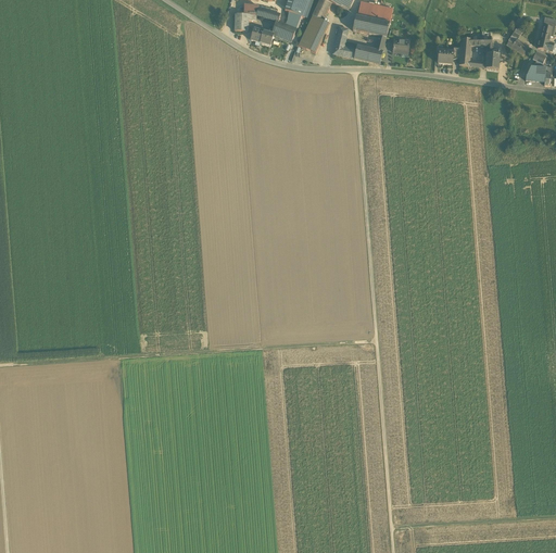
[(288,0),(285,9),(289,10),(302,14),(304,15),(310,0),(288,0)]
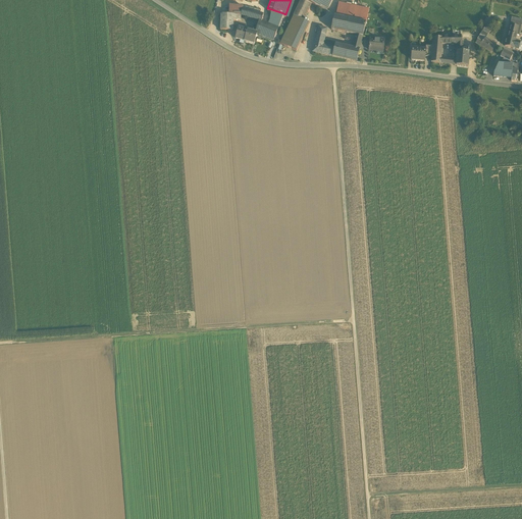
[(291,0),(285,14),(289,15),(294,0),(291,0)]
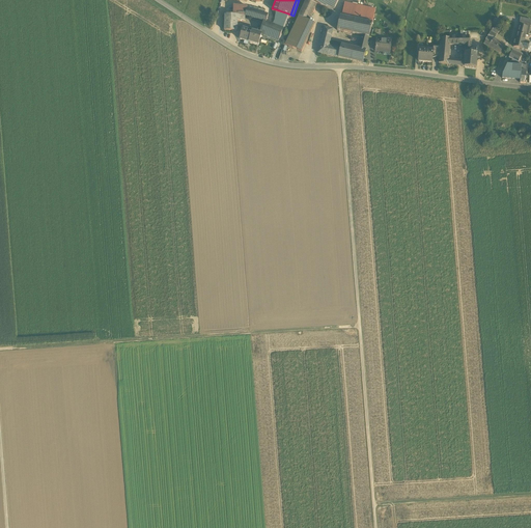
[(304,0),(299,12),(299,14),(308,18),(315,0),(304,0)]
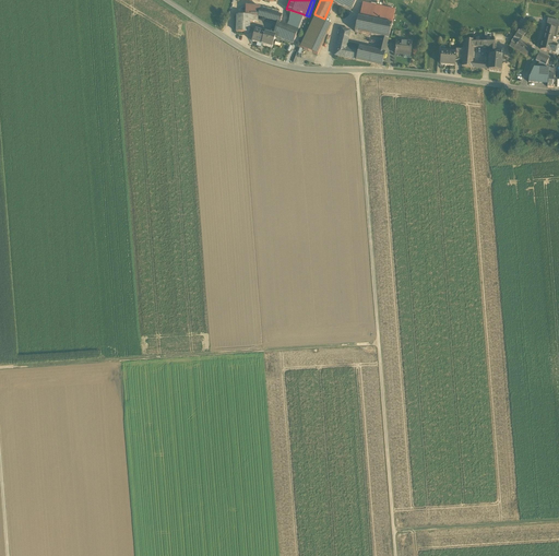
[(345,0),(342,6),(349,9),(354,0),(345,0)]
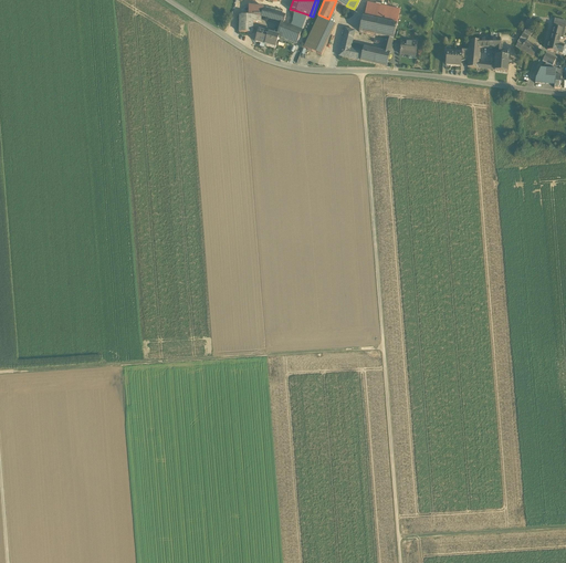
[(367,0),(364,14),(387,20),(397,22),(400,7),(367,0)]
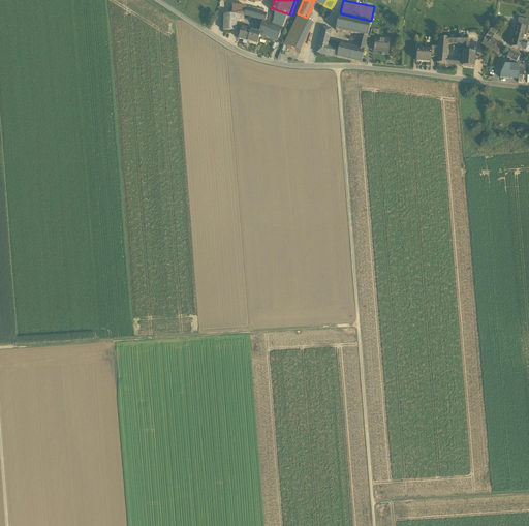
[(279,33),(287,13),(275,9),(273,22),(265,19),(267,12),(265,11),(265,10),(263,10),(262,11),(248,7),(248,4),(232,2),(232,12),(244,12),(246,13),(262,18),(259,28),(258,31),(260,31),(270,35),(272,30),(279,33)]
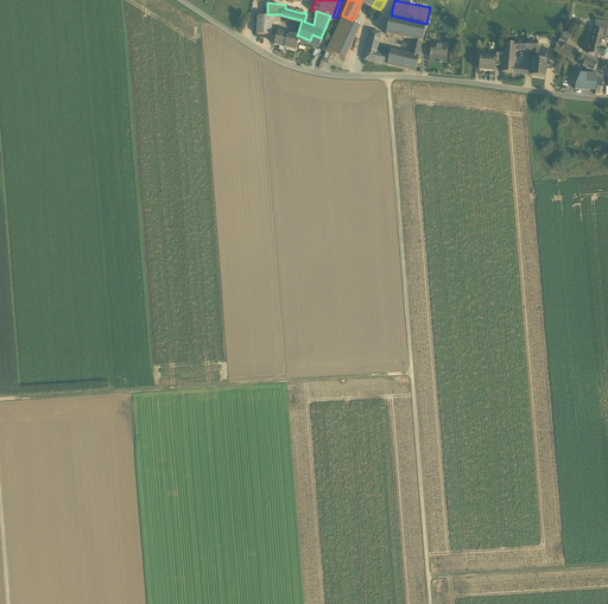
[(280,20),(280,14),(267,14),(258,13),(257,32),(271,32),(272,20),(280,20)]
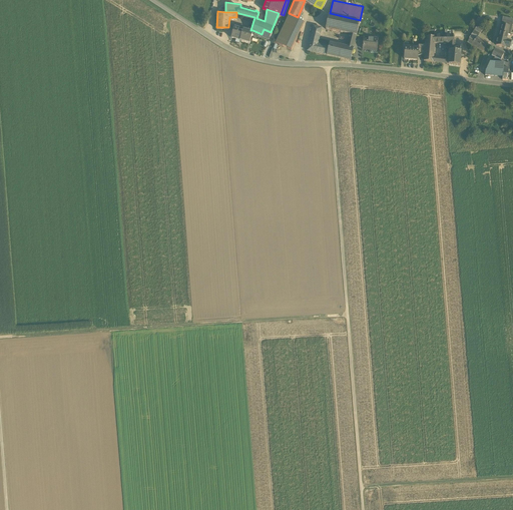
[(298,17),(289,13),(276,40),(292,47),(305,20),(298,17)]
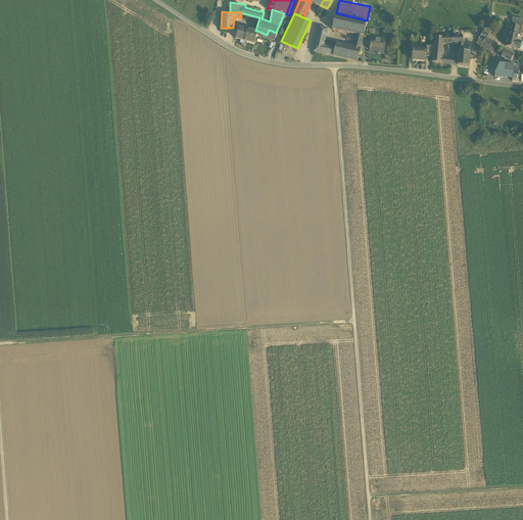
[(354,32),(358,18),(336,13),(335,13),(332,27),(354,32)]
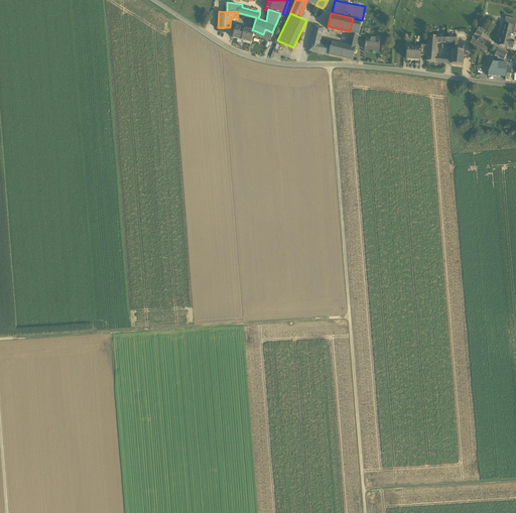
[(515,16),(506,14),(505,18),(504,21),(515,24),(515,20),(515,19),(515,16)]
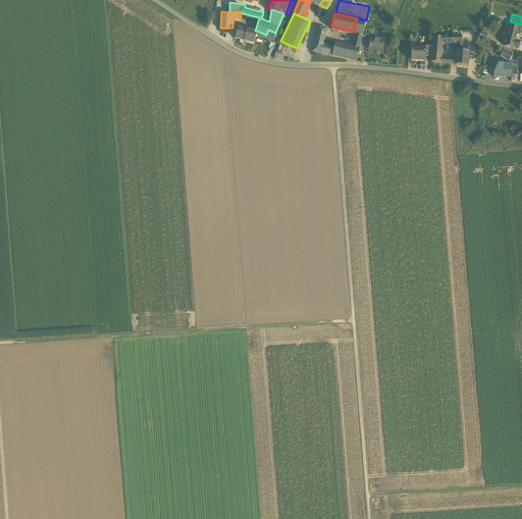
[(354,39),(361,41),(366,20),(357,18),(354,32),(355,32),(355,33),(355,34),(354,39)]
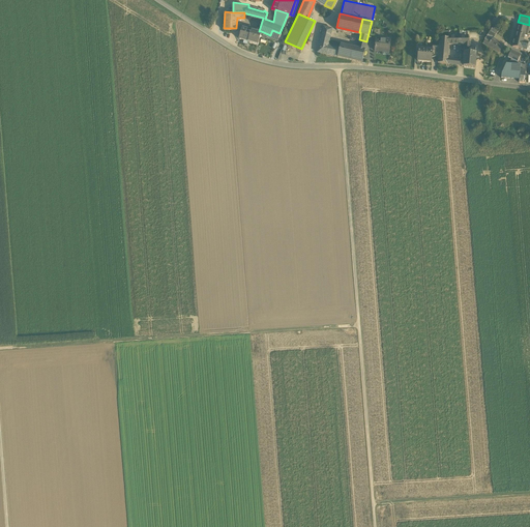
[(514,35),(523,38),(525,32),(527,33),(529,25),(518,22),(514,35)]
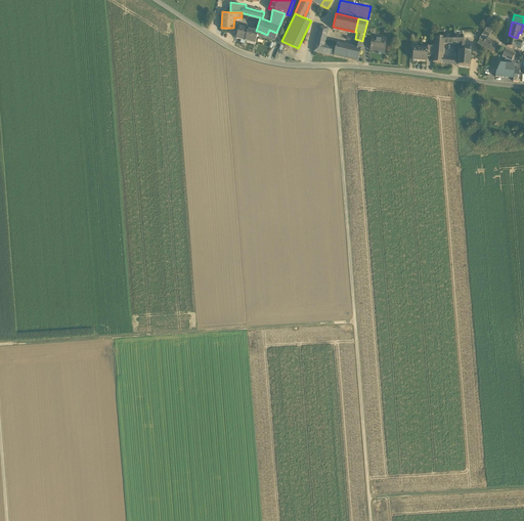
[(318,33),(317,33),(326,35),(329,26),(320,25),(318,33)]
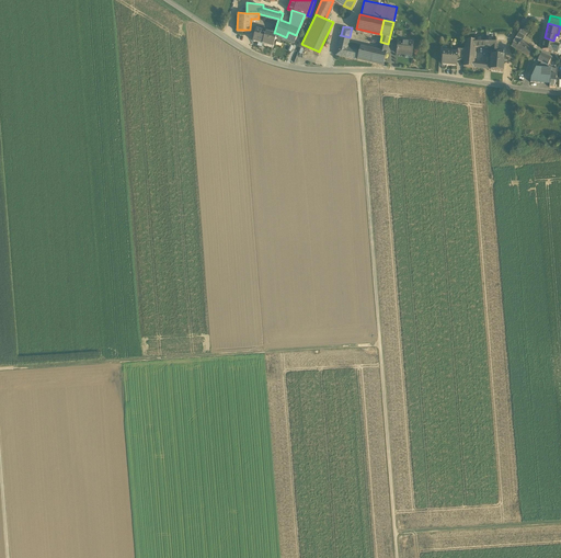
[(516,34),(522,37),(523,36),(525,33),(527,30),(523,26),(523,27),(521,26),(516,34)]
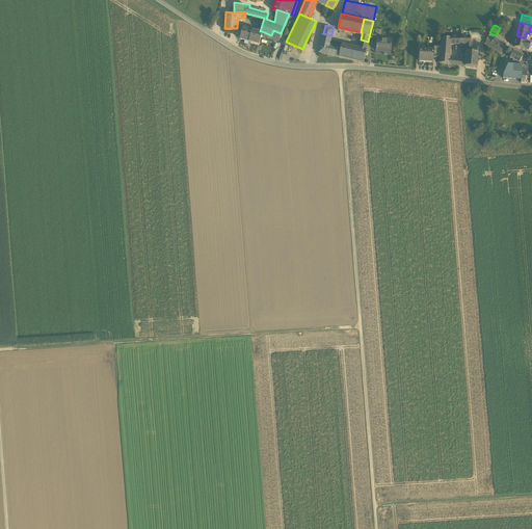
[(244,38),(249,40),(253,28),(243,26),(240,36),(244,38)]
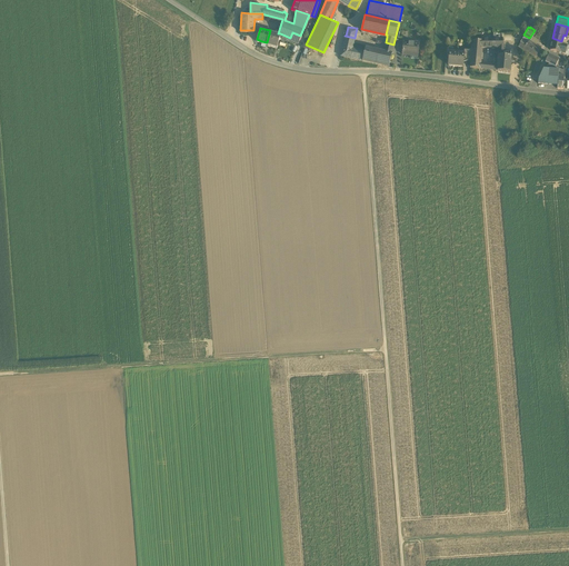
[(276,32),(270,30),(267,42),(277,46),(280,33),(278,33),(279,30),(277,29),(276,32)]
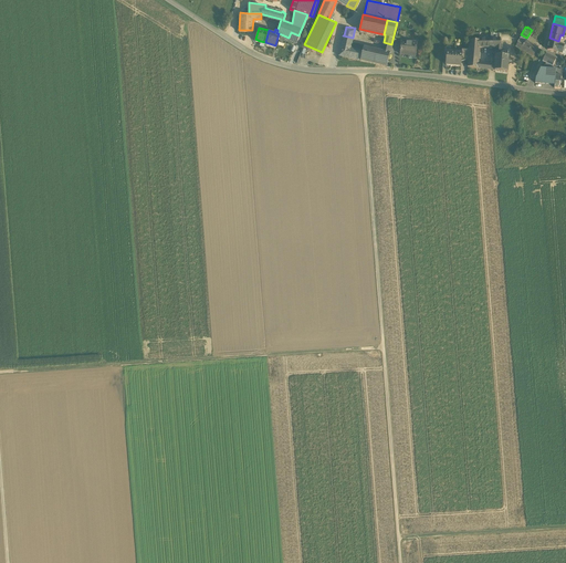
[(516,43),(532,53),(537,45),(533,42),(532,41),(533,40),(527,37),(526,38),(521,34),(517,40),(516,43)]
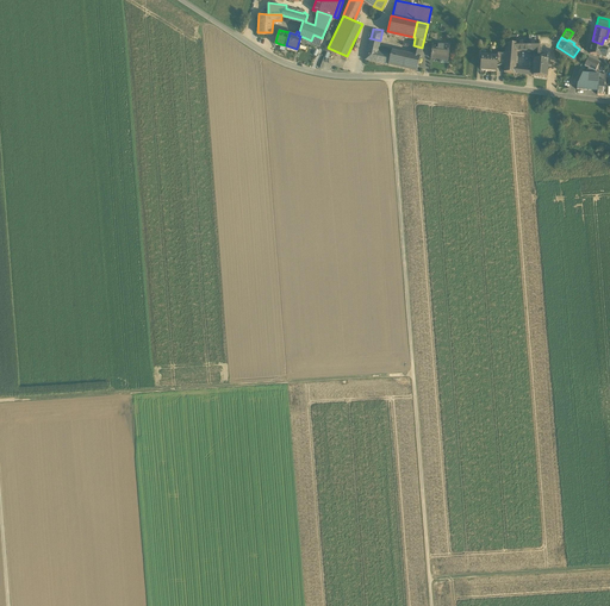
[(517,39),(517,41),(517,48),(534,48),(534,57),(548,57),(548,54),(541,54),(541,48),(539,47),(539,39),(517,39)]
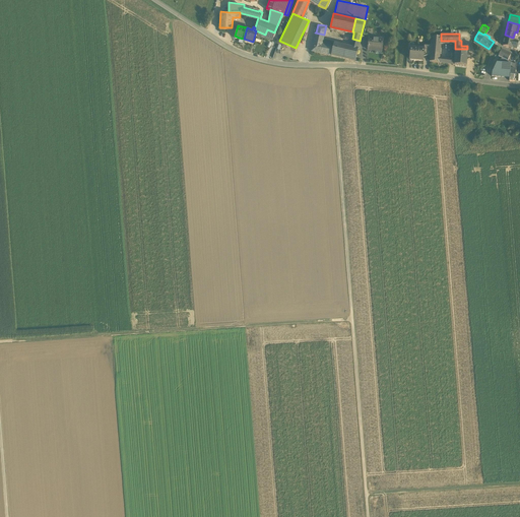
[(430,59),(439,60),(440,55),(441,41),(441,35),(432,35),(431,44),(431,53),(430,59)]
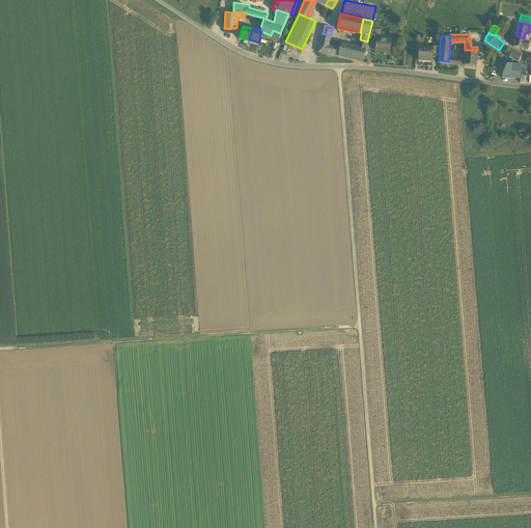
[(375,49),(384,50),(384,48),(390,49),(391,38),(378,36),(375,49)]
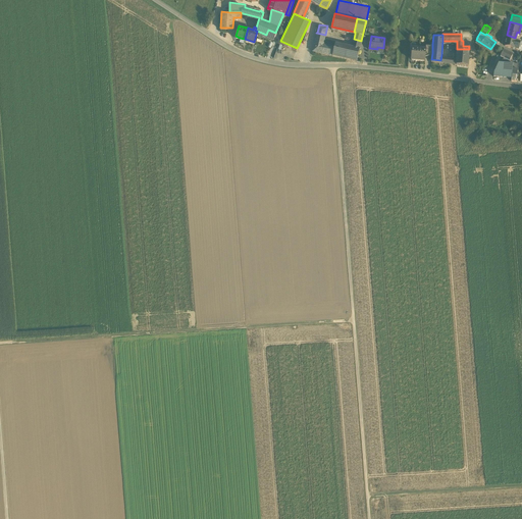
[(518,39),(507,36),(505,43),(518,46),(519,45),(520,39),(518,39)]
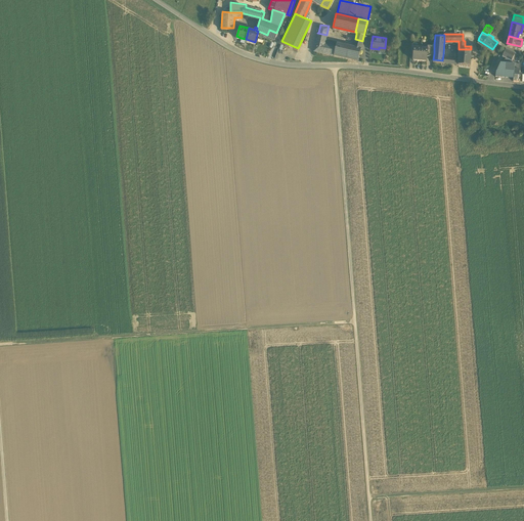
[(324,43),(325,39),(316,37),(314,49),(313,49),(334,54),(336,45),(324,43)]
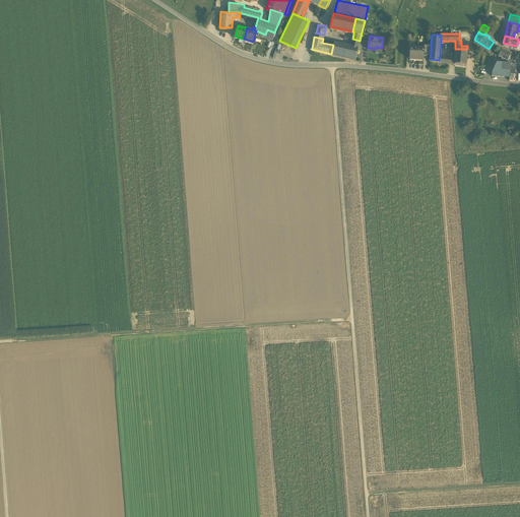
[(334,41),(333,45),(331,54),(355,59),(359,46),(350,45),(334,41)]
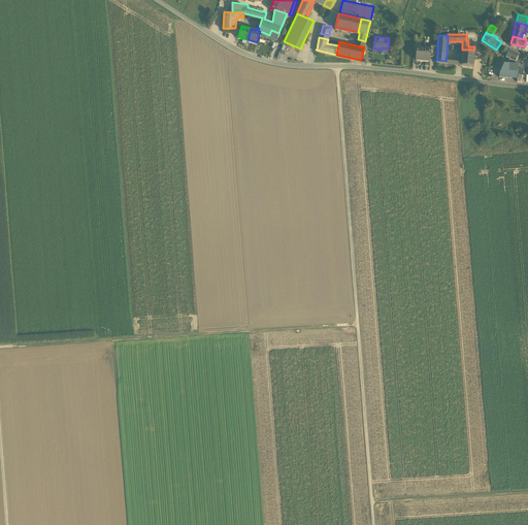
[(416,58),(429,60),(430,53),(431,46),(430,46),(418,45),(417,45),(417,52),(416,58)]
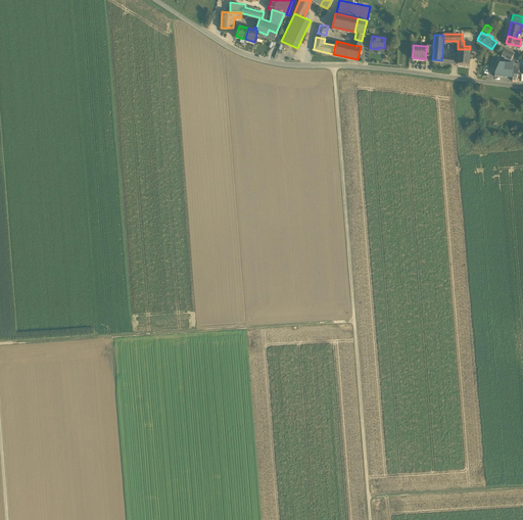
[(505,55),(511,58),(514,52),(505,48),(502,54),(505,55)]
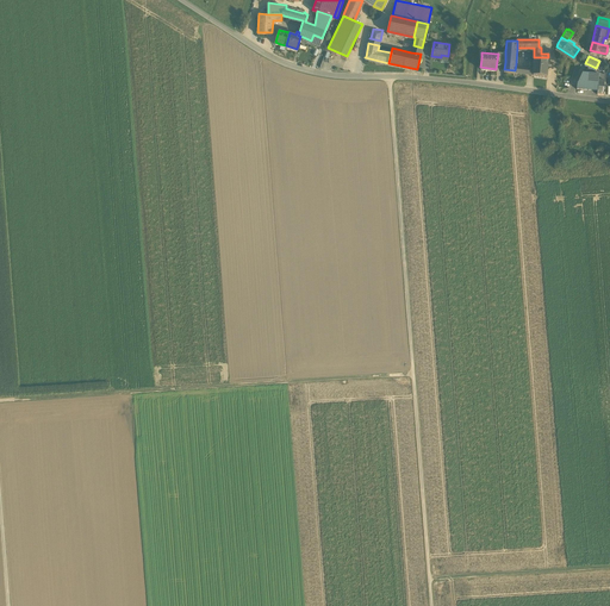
[(534,74),(547,75),(548,57),(534,57),(534,67),(533,72),(534,74)]
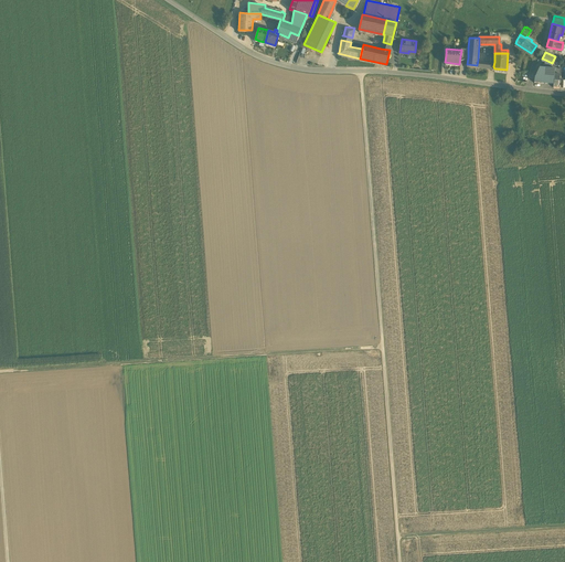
[(555,70),(555,65),(552,63),(545,60),(543,65),(540,65),(534,76),(534,80),(554,82),(555,70)]
